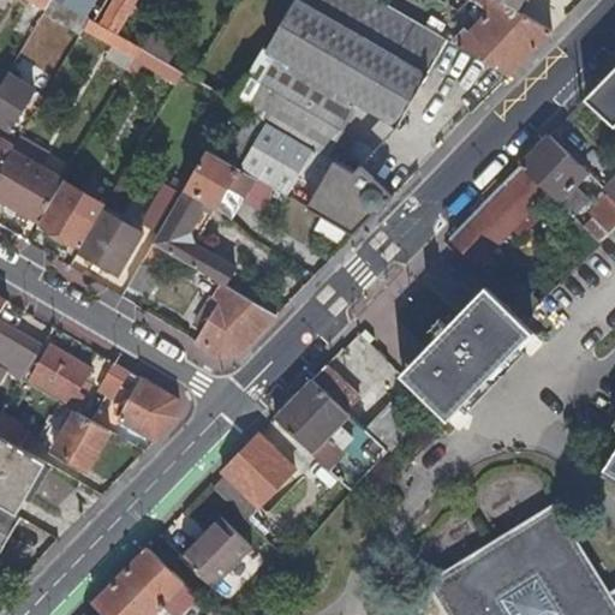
[(42,15),(79,36),(84,30),(90,18),(75,9),(59,0),(51,0),(47,9),(42,15)]
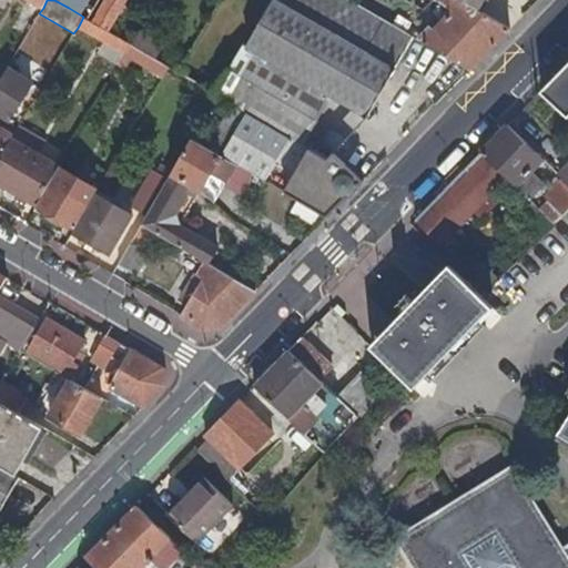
[(107,0),(94,23),(110,32),(128,0),(107,0)]
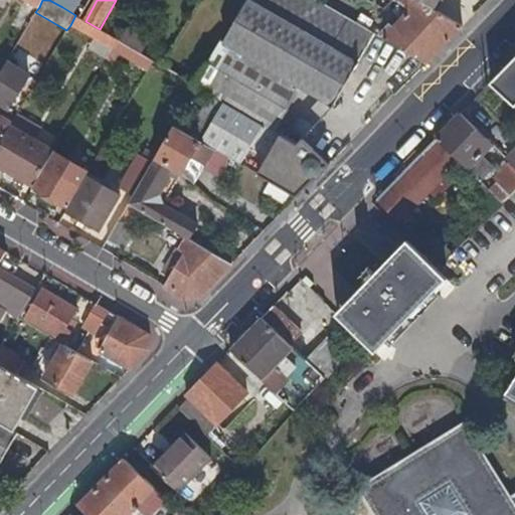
[(375,32),(318,0),(246,0),(197,87),(209,94),(275,132),(300,88),(332,107),(361,56),(375,32)]
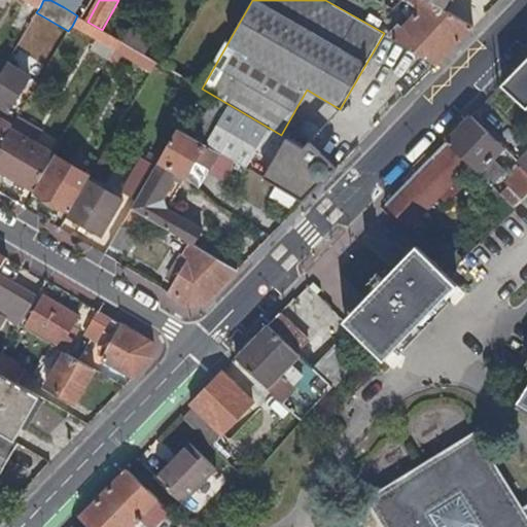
[(423,9),(393,39),(436,65),(475,26),(443,8),(428,0),(377,0),(401,13),(409,1),(423,9)]
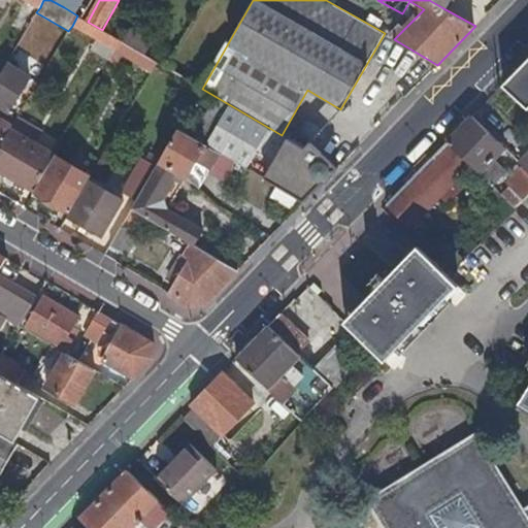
[(429,0),(443,8),(449,0),(429,0)]
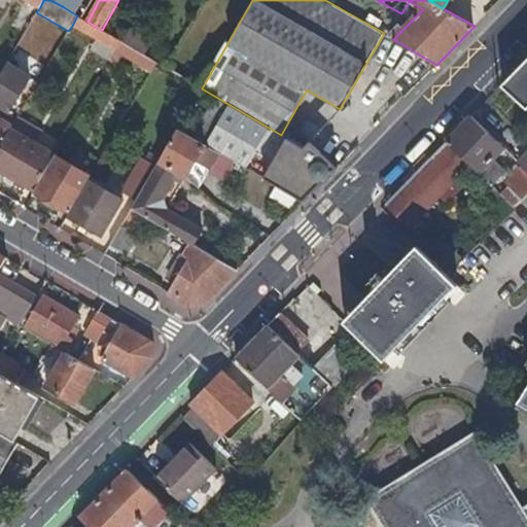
[(90,49),(110,62),(123,41),(112,36),(102,30),(88,22),(82,19),(77,15),(72,26),(96,39),(90,49)]
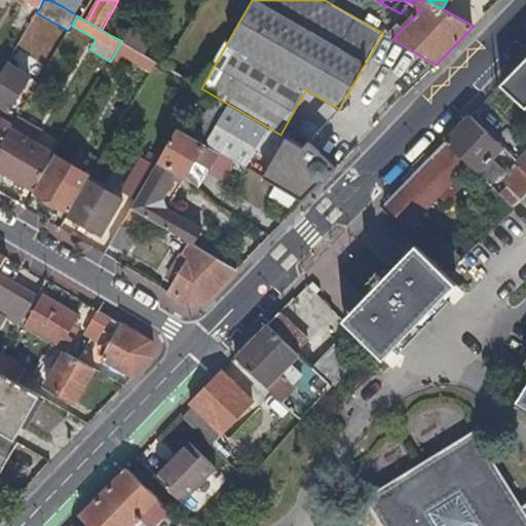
[(117,27),(112,36),(122,41),(127,33),(117,27)]
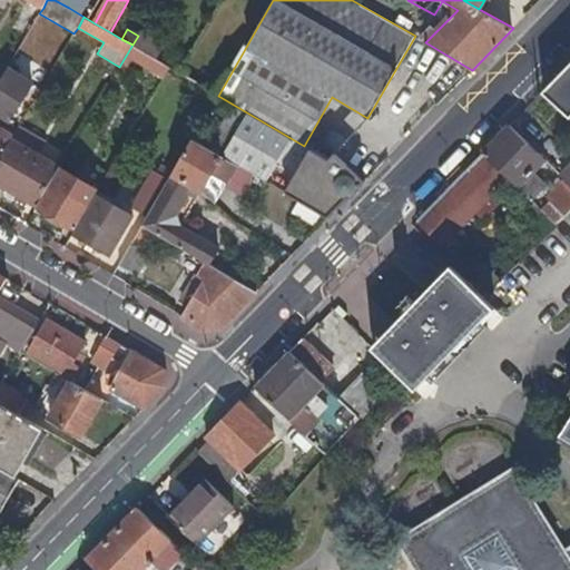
[(133,62),(163,80),(170,67),(133,45),(119,67),(119,68),(127,72),(133,62)]
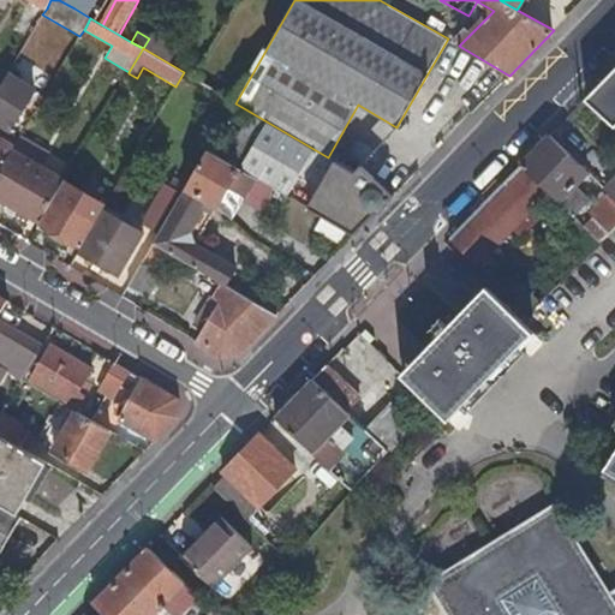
[(614,67),(586,97),(614,124),(614,67)]
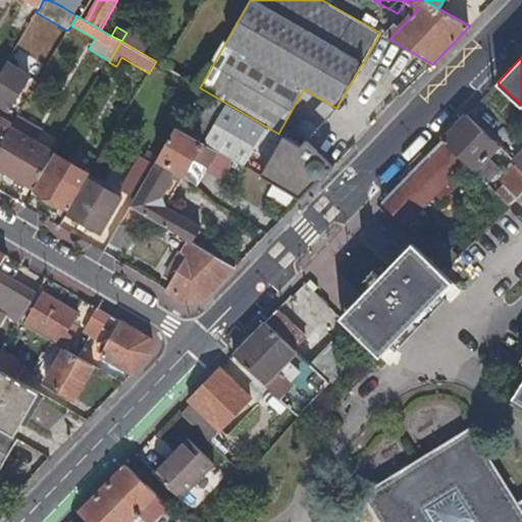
[(31,76),(7,63),(0,74),(0,101),(11,108),(31,76)]
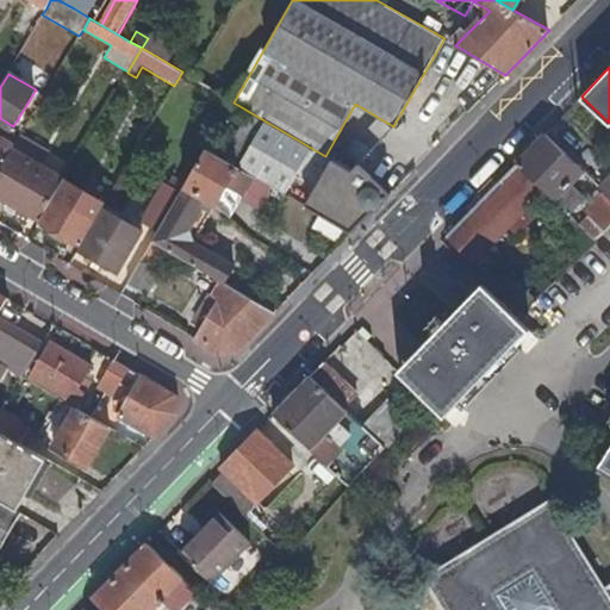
[(248,111),(222,156),(254,175),(285,193),(297,172),(317,184),(315,188),(365,217),(350,231),(353,234),(390,194),(387,193),(359,163),(350,170),(325,156),(248,111)]
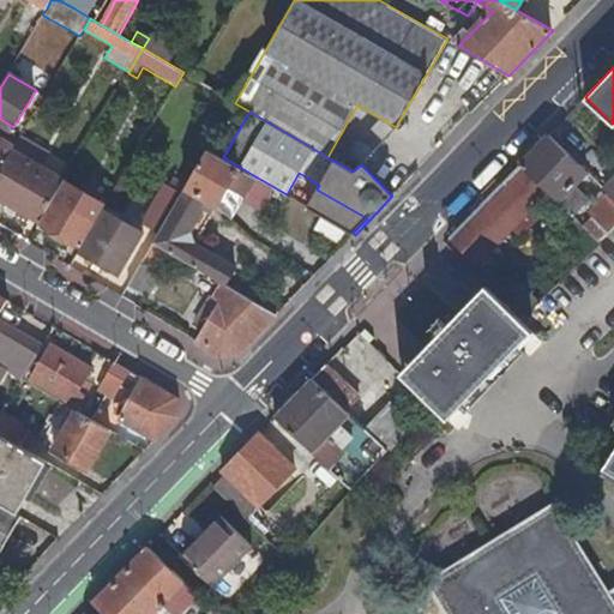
[(587,172),(549,136),(519,166),(547,192),(558,202),(573,217),(589,202),(572,186),(587,172)]
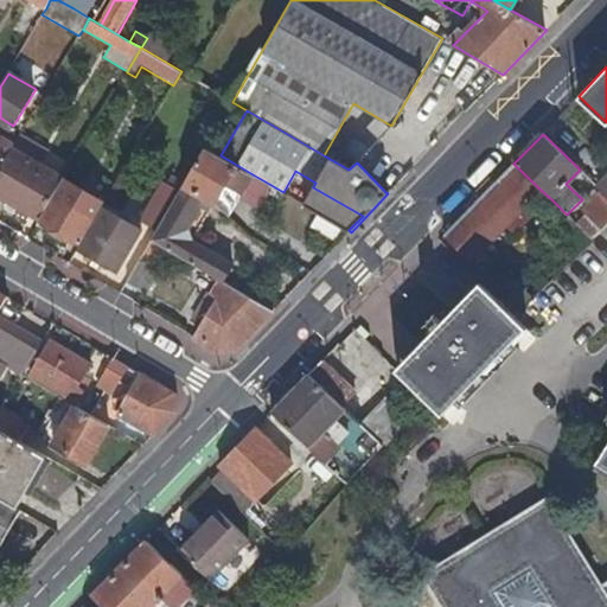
[(0,171),(13,148),(14,147),(0,139),(0,171)]
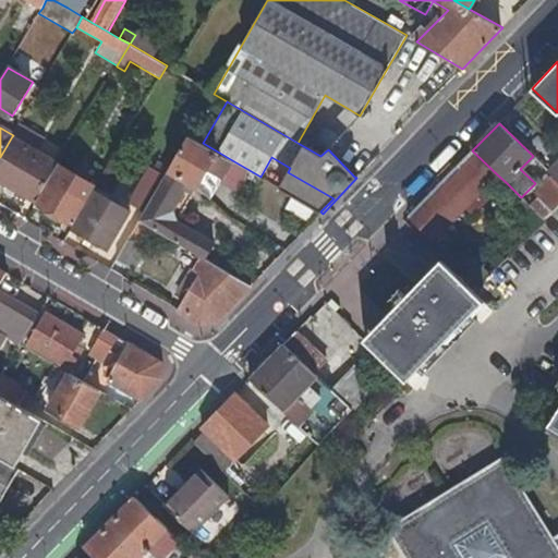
[(208,169),(223,177),(232,160),(203,143),(190,135),(169,170),(190,182),(197,186),(208,169)]
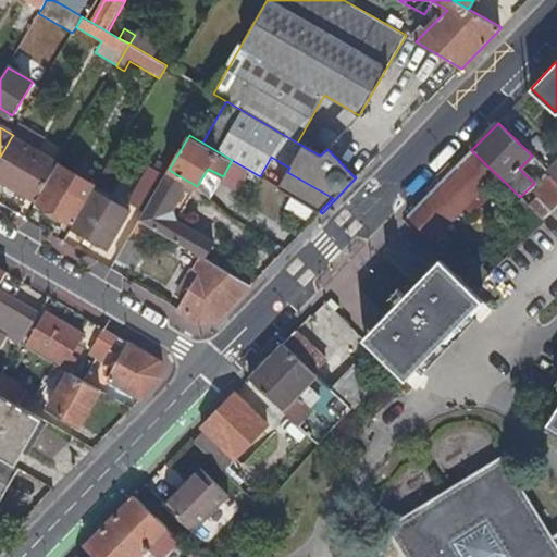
[(0,157),(0,180),(37,201),(59,163),(12,136),(0,157)]
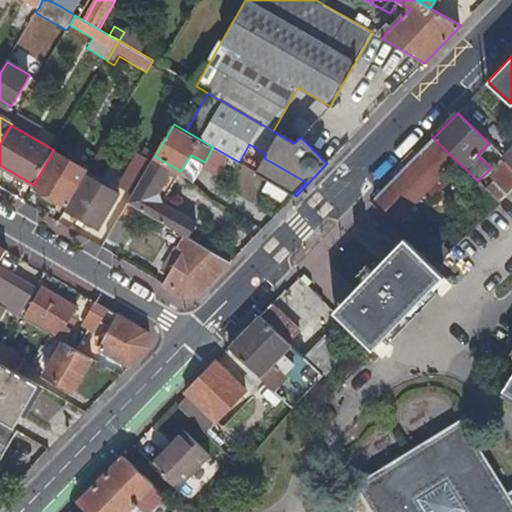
[(402,215),(456,160),(433,138),(374,199),(401,224),(406,219),(402,215)]
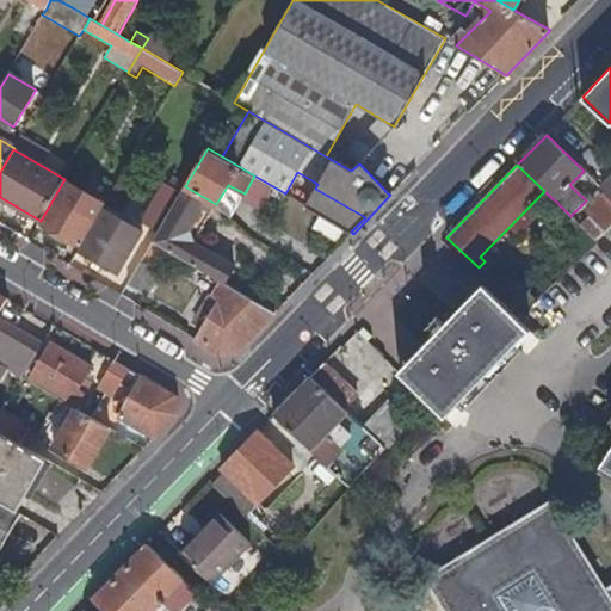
[(41,221),(82,245),(97,220),(80,210),(90,193),(65,179),(41,221)]
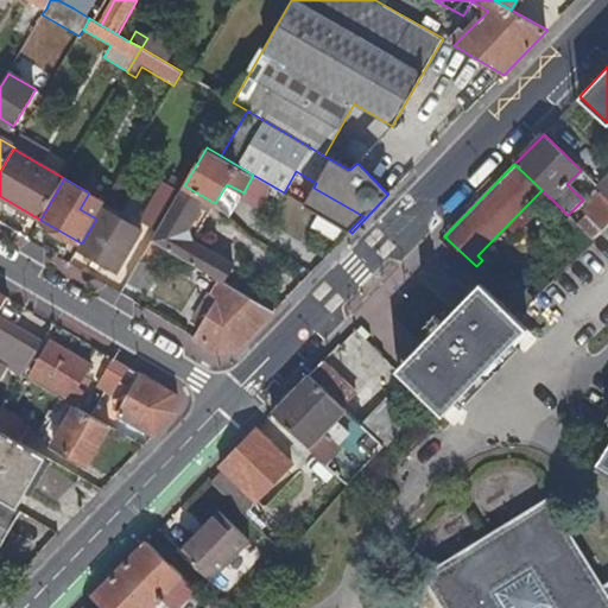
[(589,216),(580,226),(595,240),(605,230),(607,226),(607,182),(601,189),(605,192),(591,204),(589,216)]
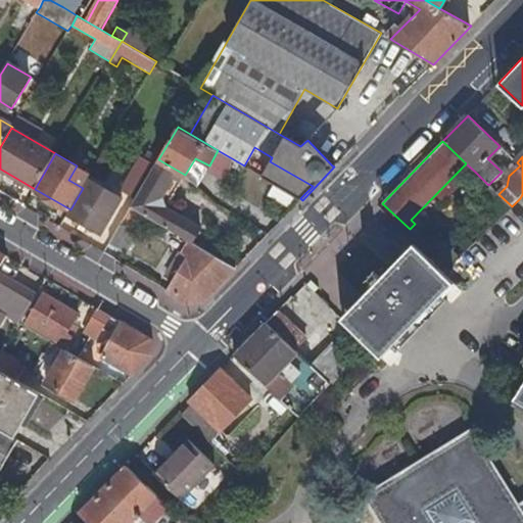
[(123,191),(136,198),(154,167),(141,158),(123,191)]
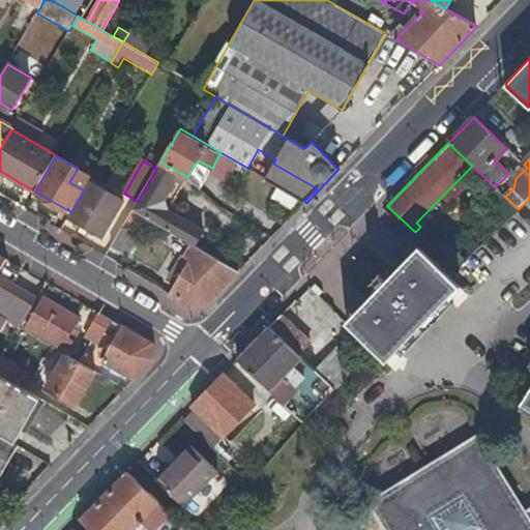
[(212,168),(198,160),(187,177),(201,189),(212,168)]
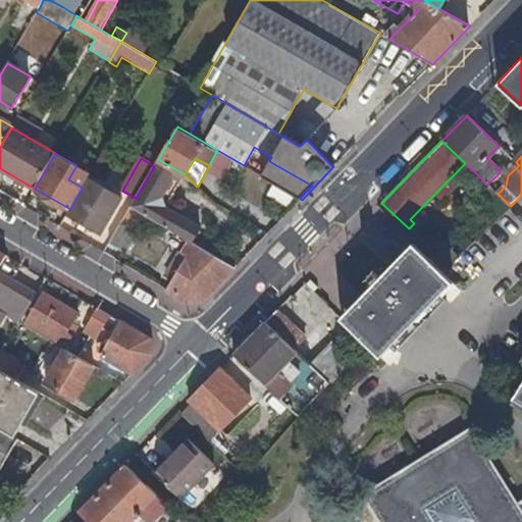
[(161,199),(177,170),(158,159),(154,166),(136,198),(131,206),(142,212),(190,241),(192,242),(200,227),(164,207),(161,199)]
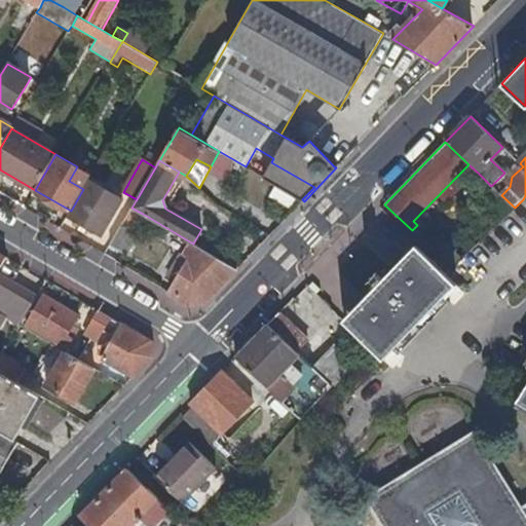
[(314,187),(271,162),(263,177),(302,199),(314,187)]
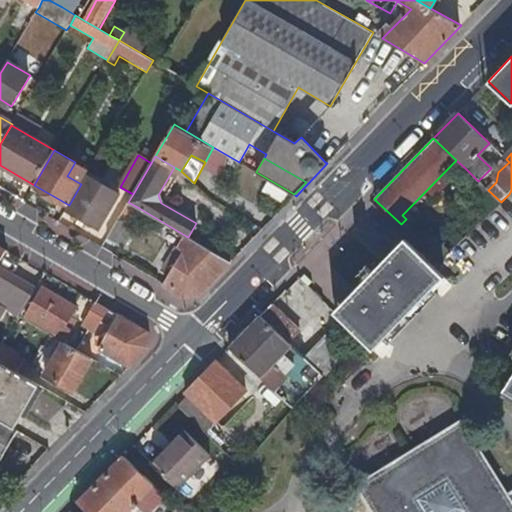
[(121,195),(87,175),(81,184),(69,205),(66,209),(100,229),(121,195)]
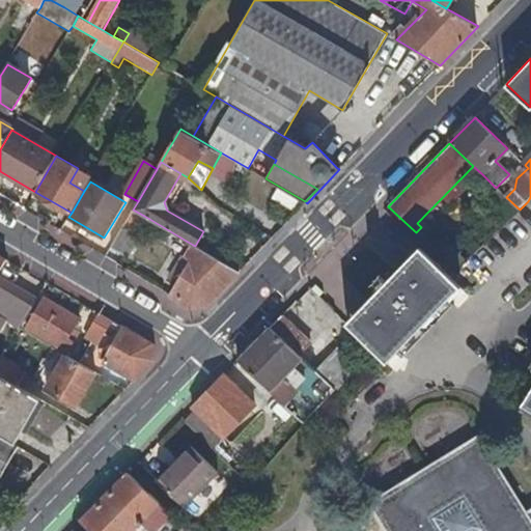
[(276,188),(270,199),(291,210),(298,198),(276,188)]
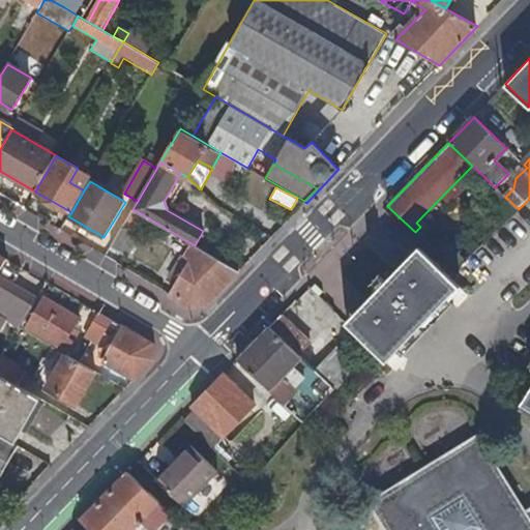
[(134,233),(144,215),(133,209),(110,248),(127,258),(140,236),(134,233)]
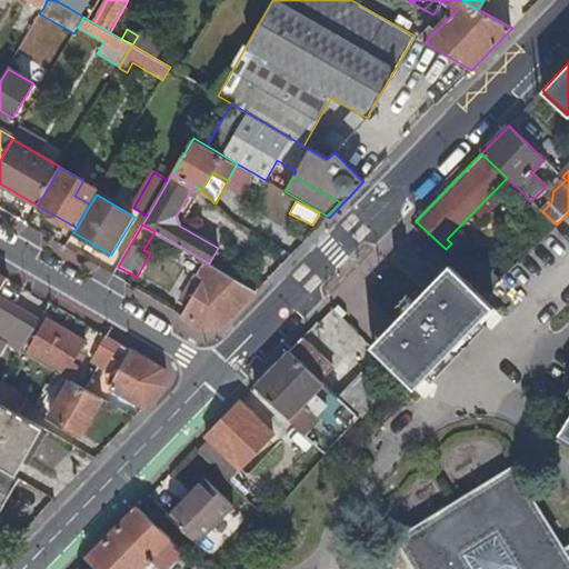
[(190,305),(183,316),(206,329),(221,329),(257,291),(209,263),(207,262),(193,286),(191,285),(183,300),(190,305)]
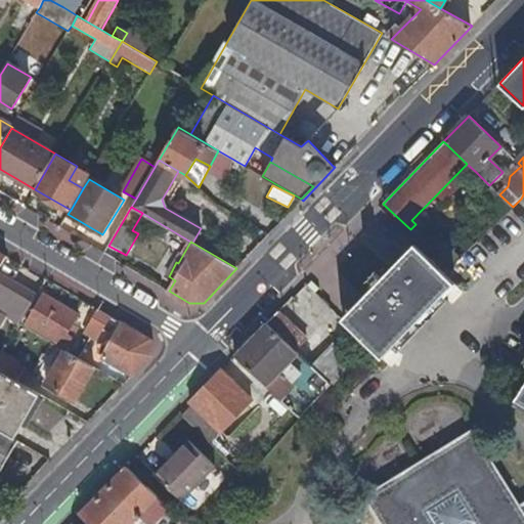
[(392,270),(430,307),(441,296),(455,281),(446,272),(434,260),(418,245),(404,258),(392,270)]
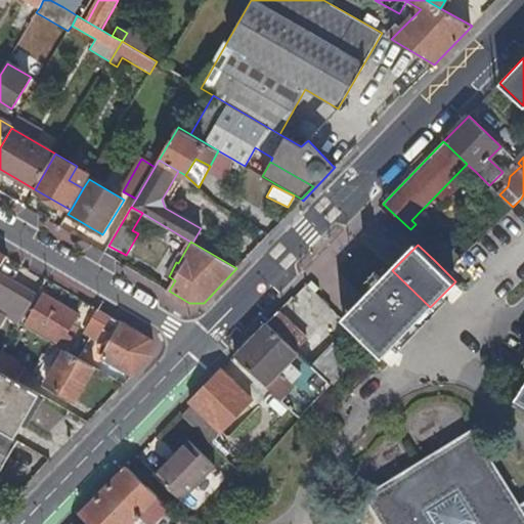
[(448,246),(434,260),(446,272),(461,257),(448,246)]
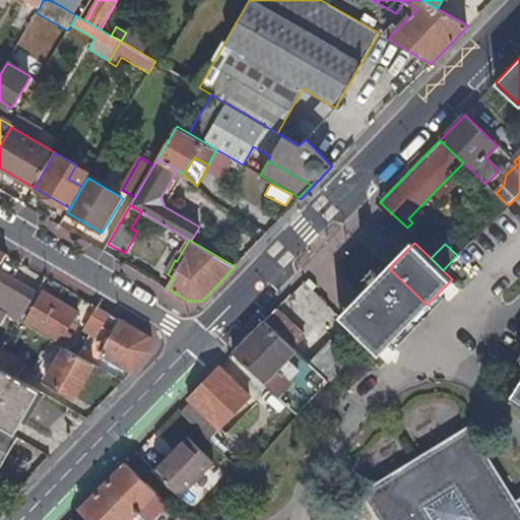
[(363,294),(390,321),(400,331),(427,305),(389,268),(363,294)]
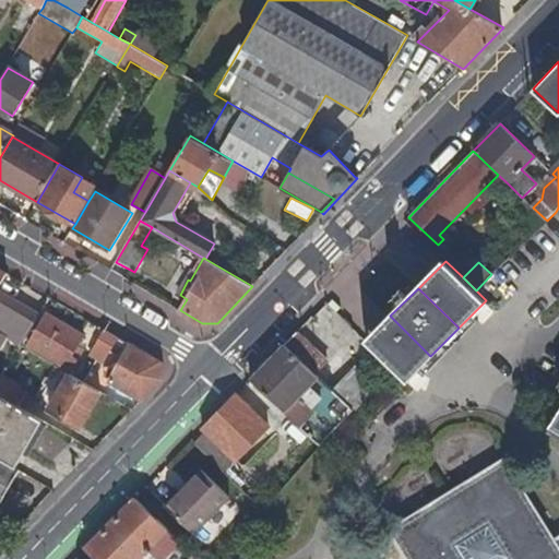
[(0,290),(0,331),(1,332),(20,343),(37,313),(0,290)]
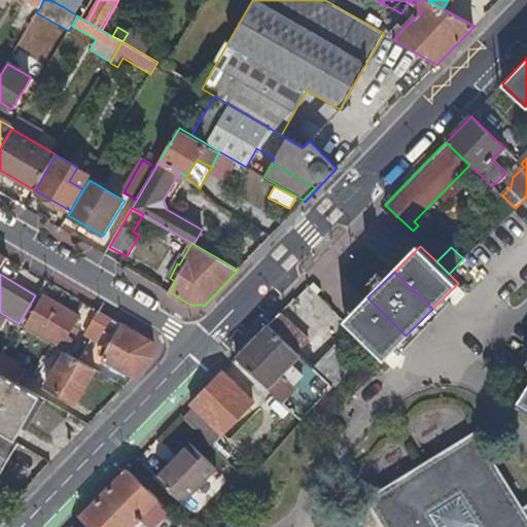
[(79,316),(43,294),(27,322),(58,341),(57,343),(68,349),(74,338),(69,334),(79,316)]
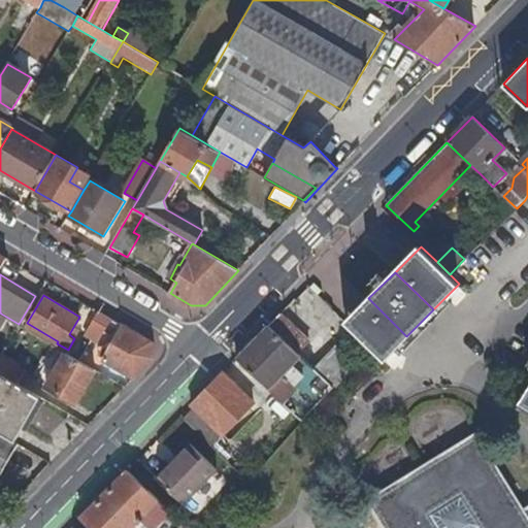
[(396,326),(368,298),(357,310),(348,320),(385,358),(394,349),(406,336),(396,326)]
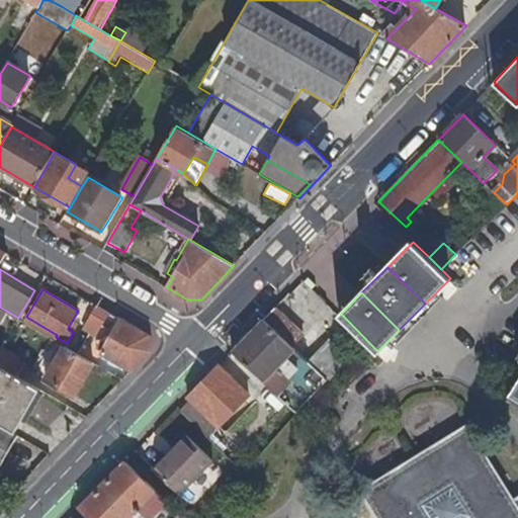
[(101,353),(131,371),(151,350),(148,335),(120,319),(109,313),(97,306),(84,328),(90,332),(96,335),(102,325),(113,331),(101,353)]
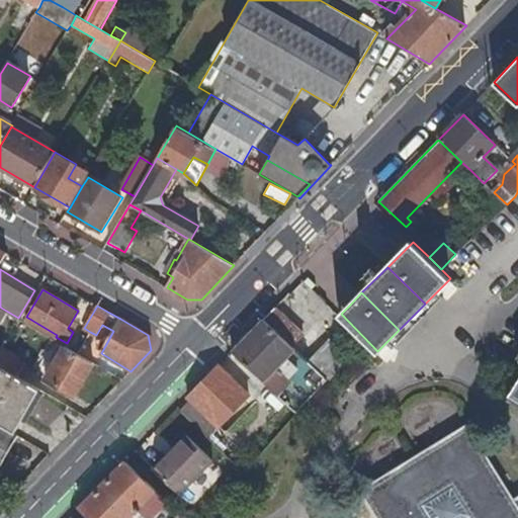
[(303,335),(274,308),(263,320),(291,347),(303,335)]
